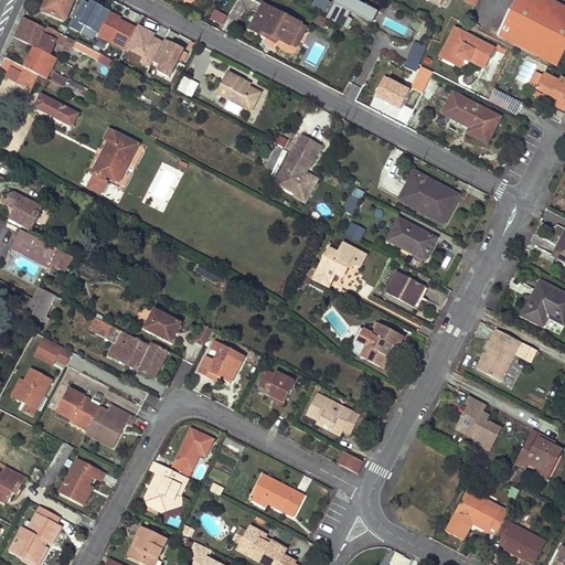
[(50,0),(50,2),(45,12),(66,21),(74,0),(50,0)]
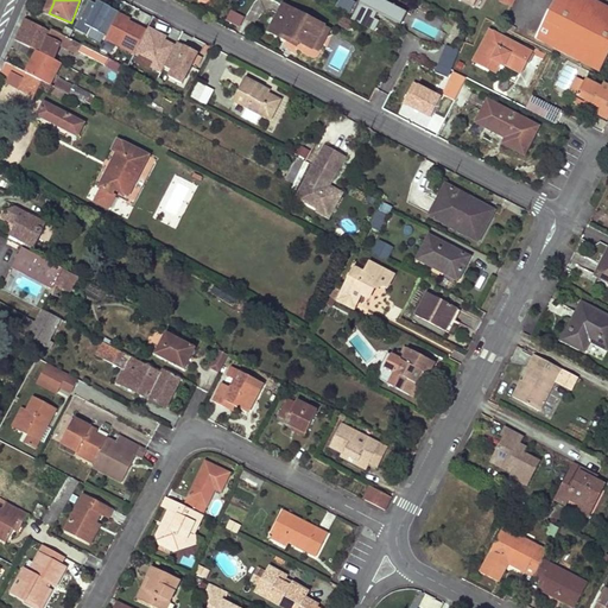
[(350,16),(358,2),(350,0),(339,0),(335,8),(350,16)]
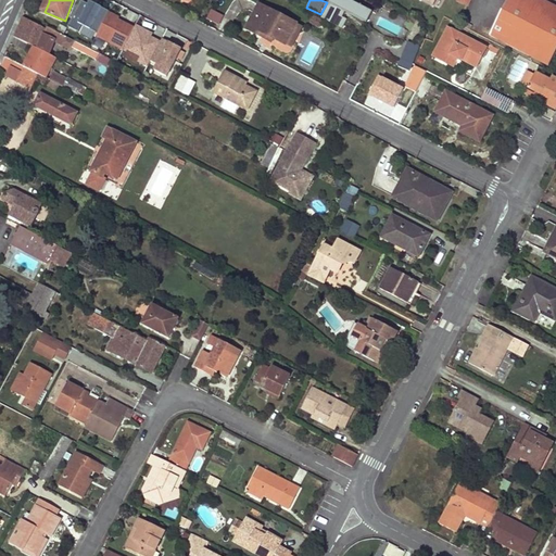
[(366,8),(350,0),(330,0),(321,19),(342,29),(346,20),(341,17),(344,11),(359,20),(366,8)]
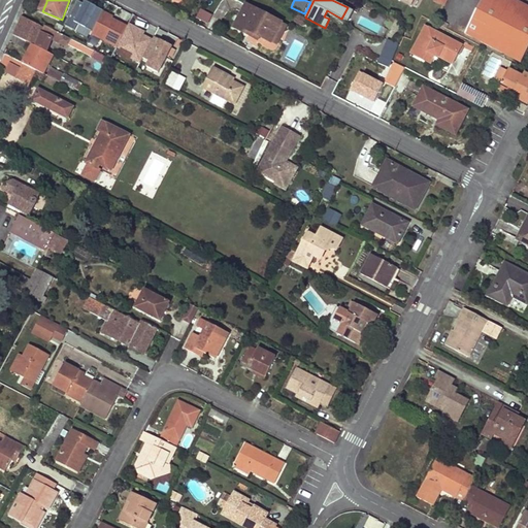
[(482,0),(465,34),(522,63),(527,50),(527,7),(514,0),(482,0)]
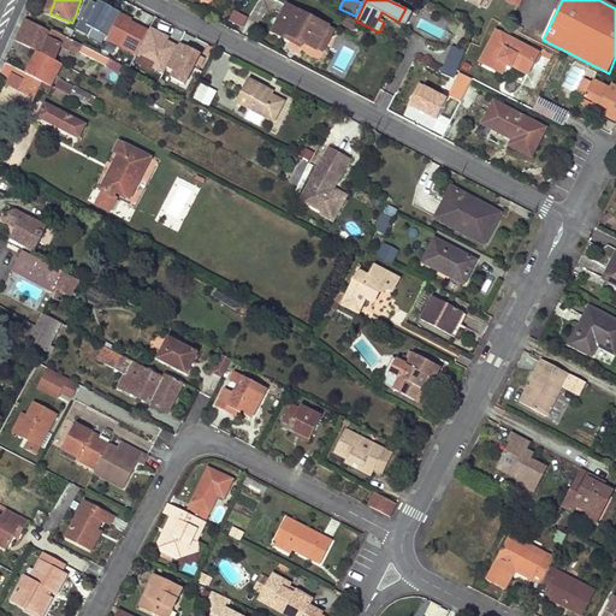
[(105,13),(88,5),(75,29),(89,36),(93,29),(108,37),(120,13),(122,12),(110,6),(105,13)]
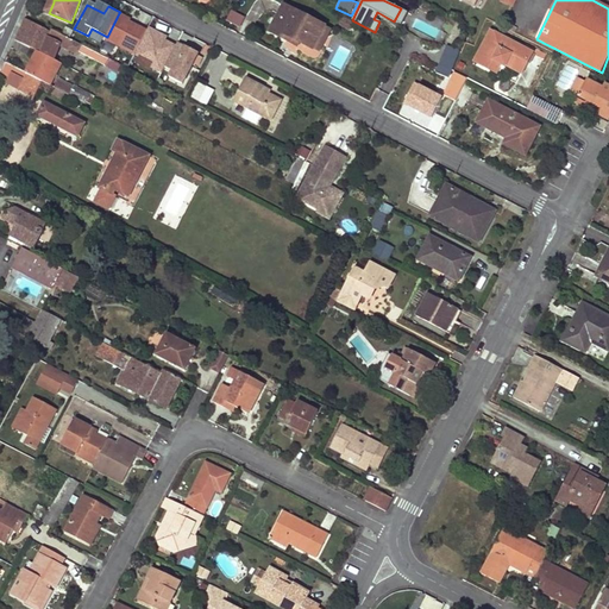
[(325,26),(284,5),(270,32),(292,43),(294,39),(300,42),(313,49),(325,26)]
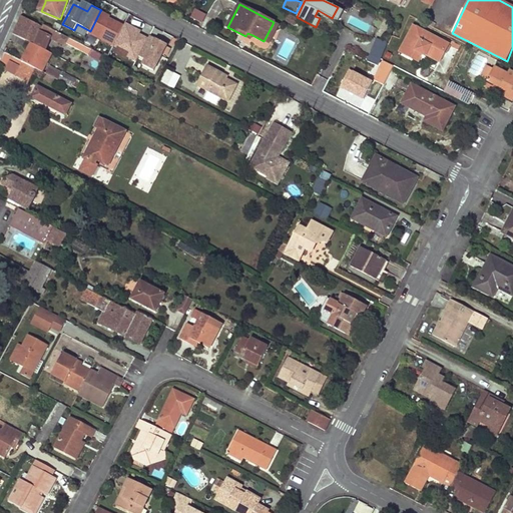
[(344,11),(338,7),(332,18),(338,21),(344,11)]
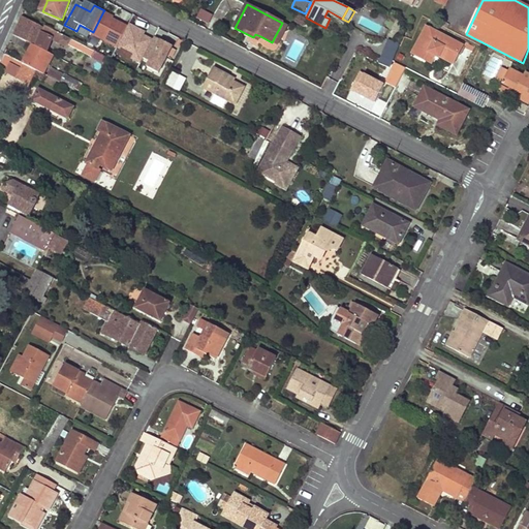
[(197,19),(208,25),(213,16),(201,9),(197,19)]
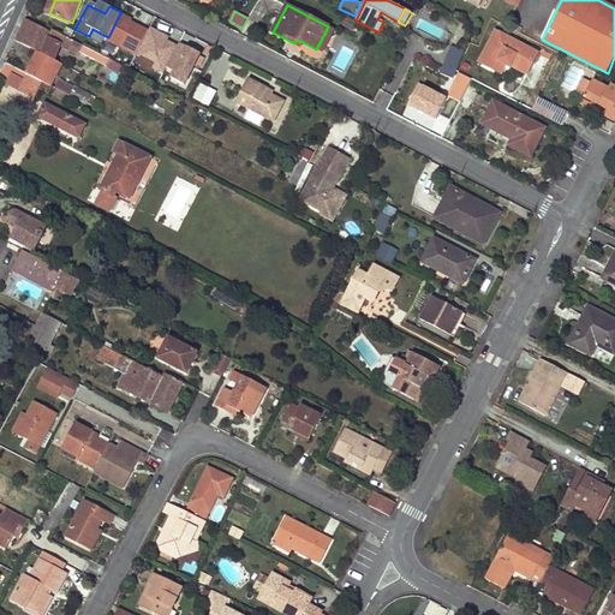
[(137,53),(149,31),(127,21),(129,18),(120,13),(108,37),(107,40),(136,55),(137,53)]
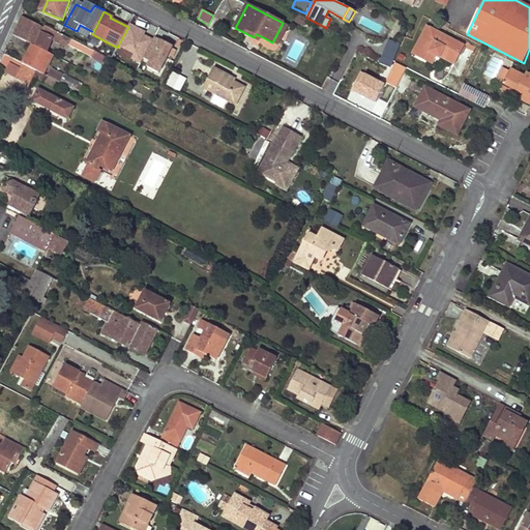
[(307,20),(298,15),(295,22),(304,27),(307,20)]
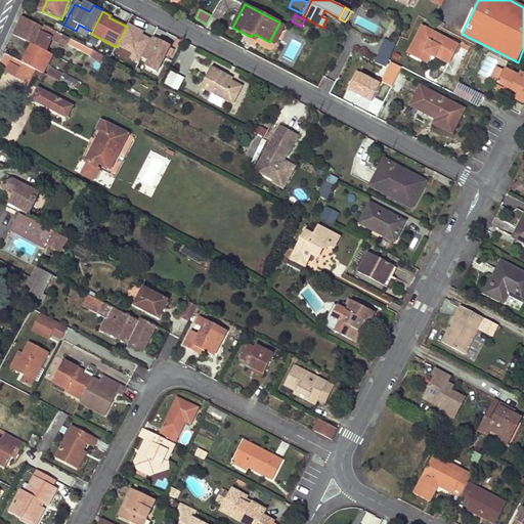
[(23,16),(14,35),(27,41),(33,44),(46,51),(51,39),(68,47),(69,46),(90,57),(93,51),(59,34),(54,31),(45,26),(44,28),(23,16)]
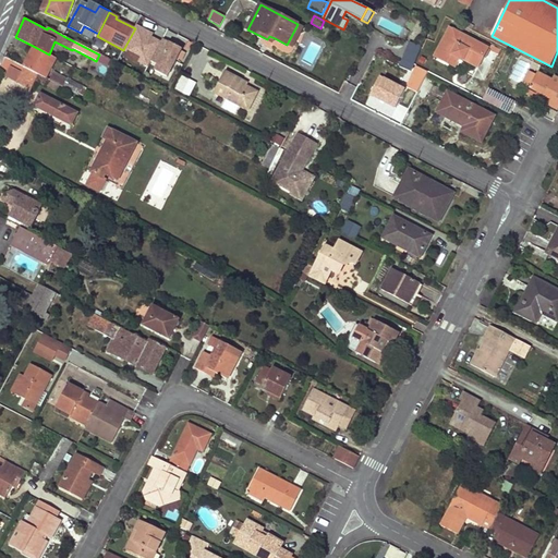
[(304,27),(298,24),(287,45),(293,48),(304,27)]
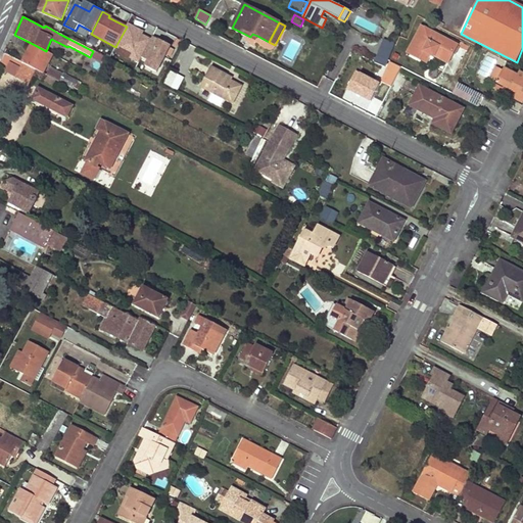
[(59,34),(63,26),(58,24),(54,31),(59,34)]
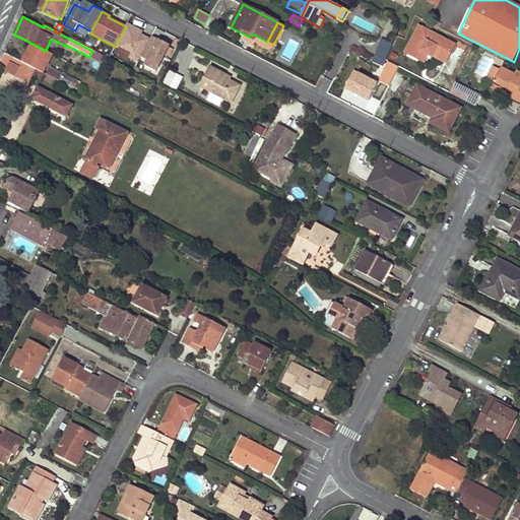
[(143,31),(127,23),(126,26),(116,45),(132,53),(130,58),(138,62),(141,57),(150,40),(142,35),(143,31)]
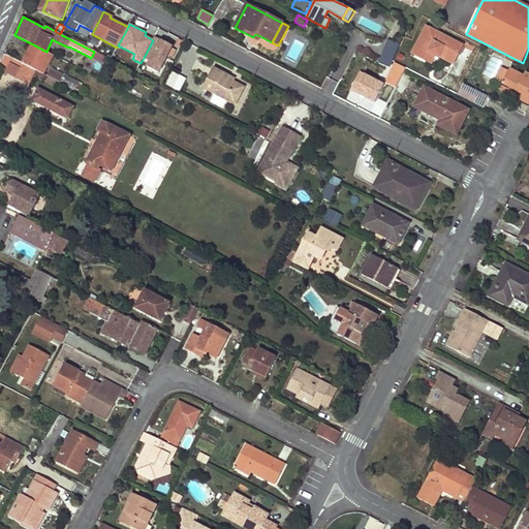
[(440,56),(442,53),(456,60),(463,45),(427,27),(412,54),(432,64),(436,56),(439,58),(440,56)]
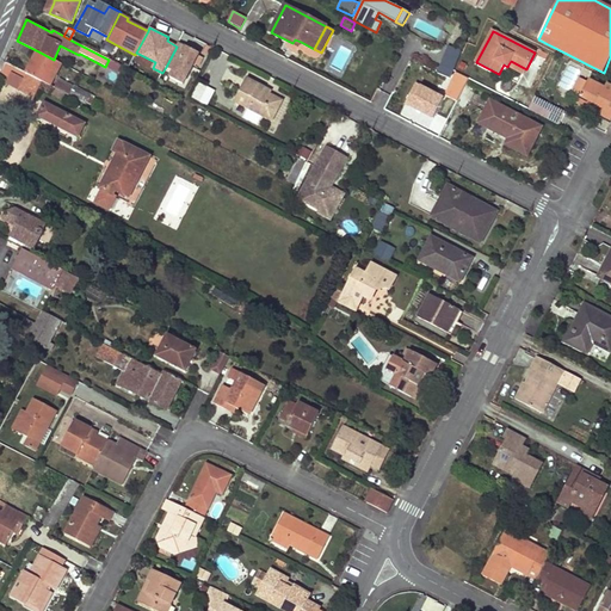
[(31,48),(17,41),(13,49),(28,56),(31,48)]
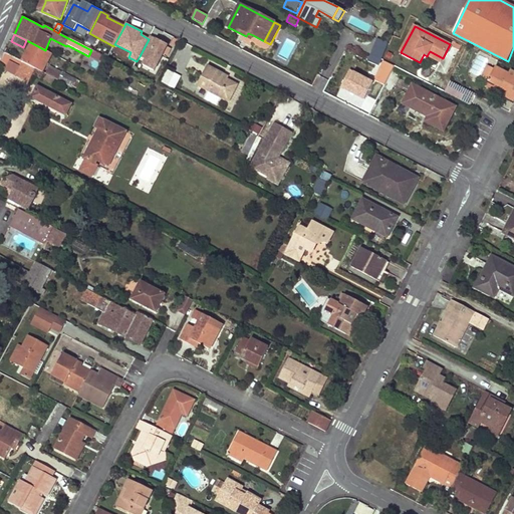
[(149,39),(140,56),(146,60),(157,66),(168,45),(150,36),(149,39)]
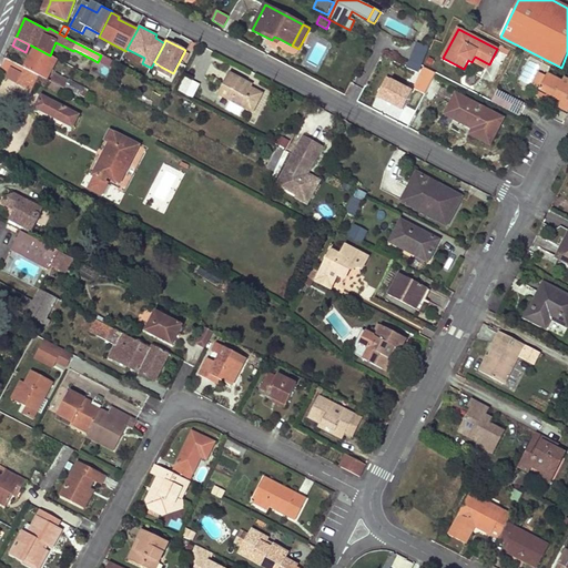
[(411,61),(423,63),(425,46),(414,44),(411,61)]
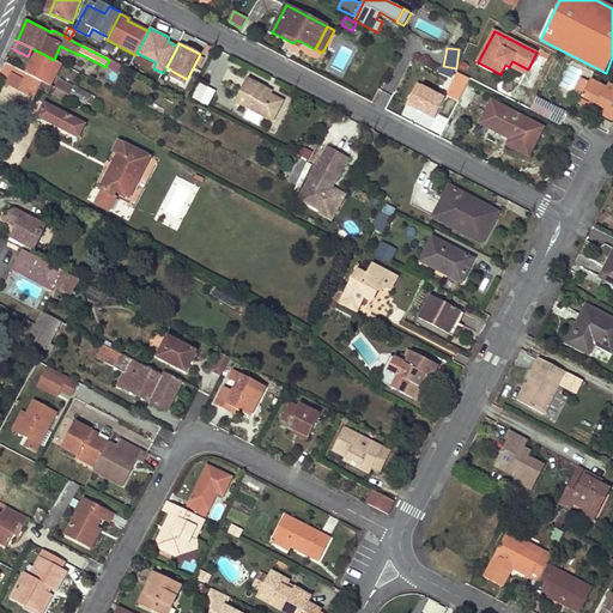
[(54,60),(38,52),(26,73),(43,82),(50,86),(62,65),(54,60)]
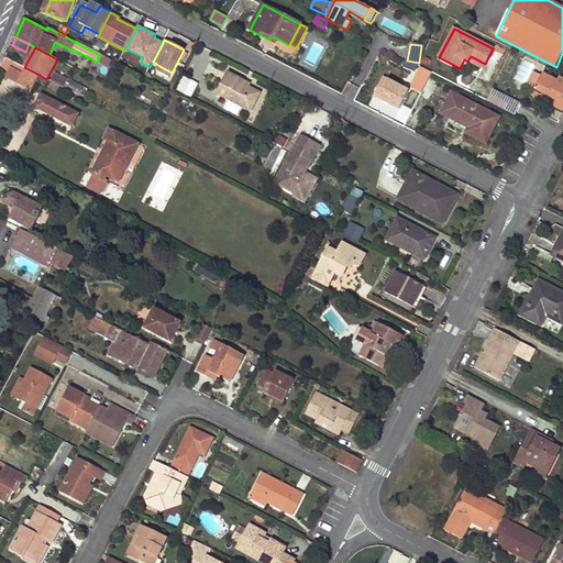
[(112,61),(100,55),(97,62),(109,67),(112,61)]
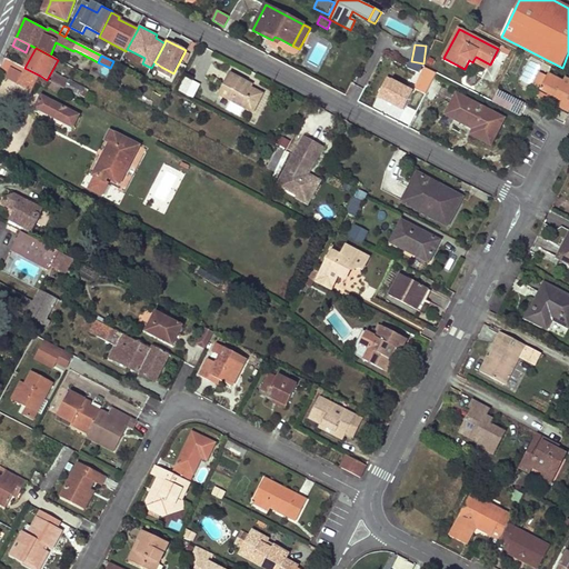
[(476,57),(473,60),(488,68),(490,65),(476,57)]
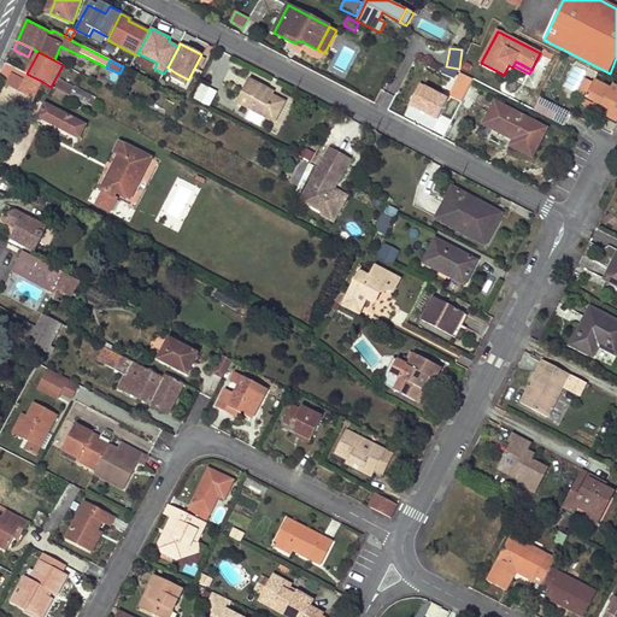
[(13,68),(6,63),(0,74),(9,78),(11,72),(13,68)]
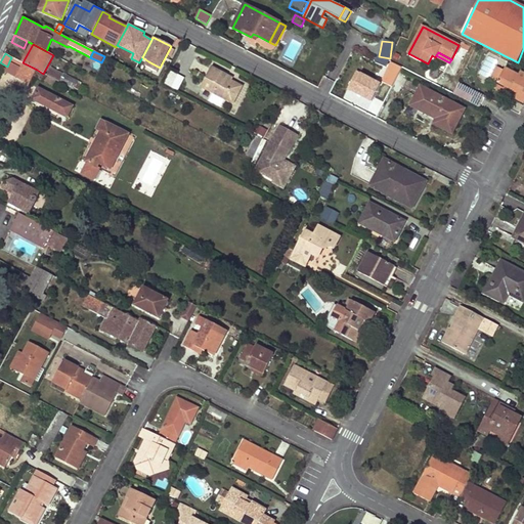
[(23,62),(11,57),(9,61),(20,68),(23,62)]
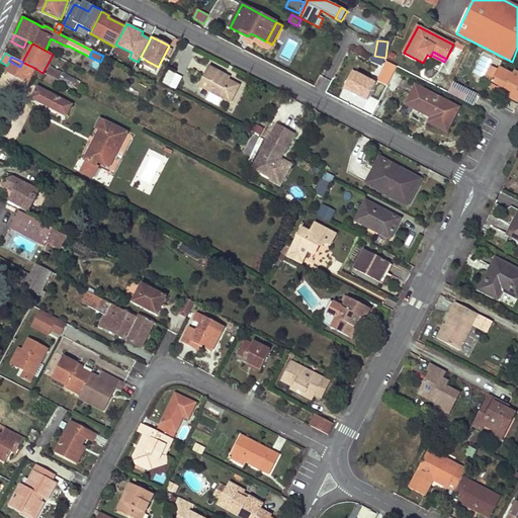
[(158,67),(147,61),(145,66),(156,72),(158,67)]
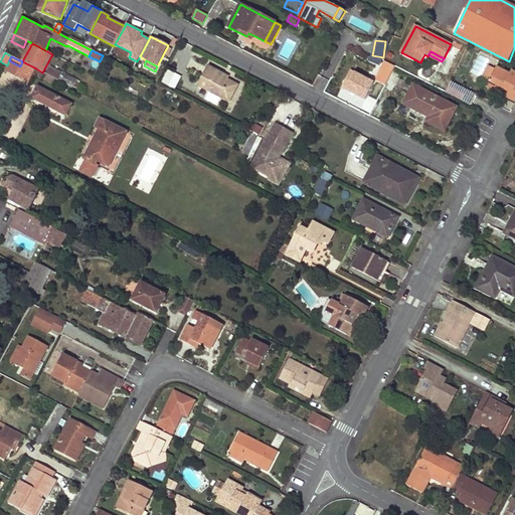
[(36,68),(22,61),(20,66),(15,75),(29,82),(36,68)]
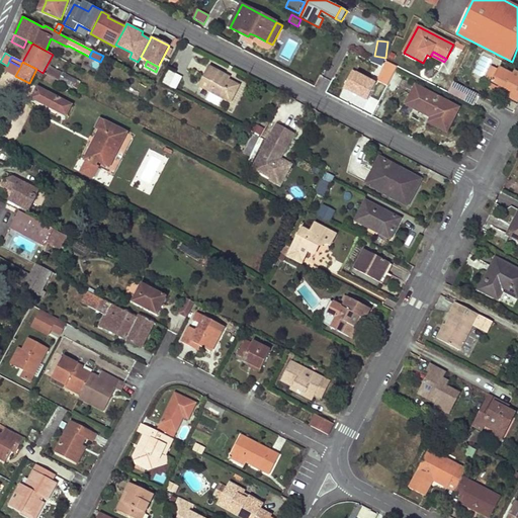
[(64,73),(51,66),(49,69),(62,77),(64,73)]
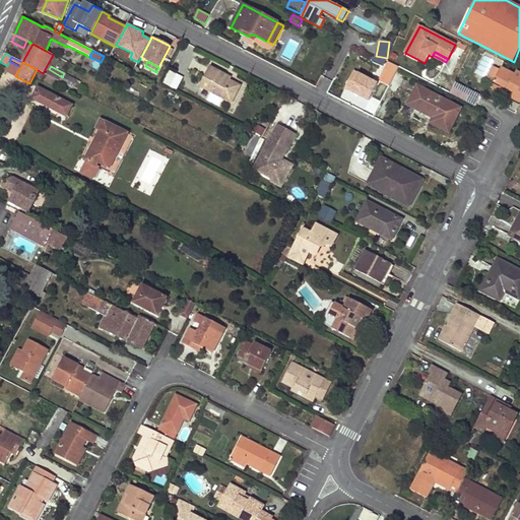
[(241,85),(230,80),(224,77),(226,75),(210,66),(200,86),(232,104),(241,85)]
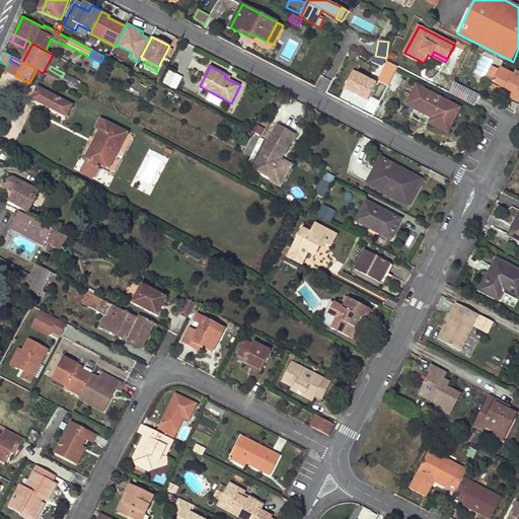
[(500,70),(492,66),(486,78),(494,82),(500,70)]
